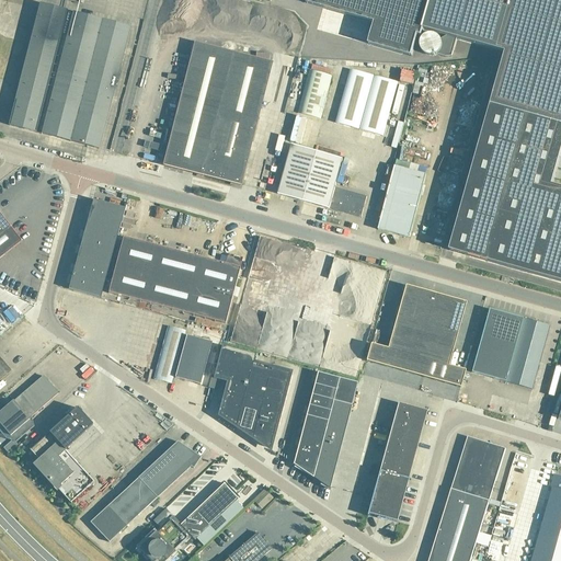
[(431,1),(431,0),(306,0),(306,3),(374,22),(367,44),(411,56),(418,35),(421,36),(423,29),(431,1)]
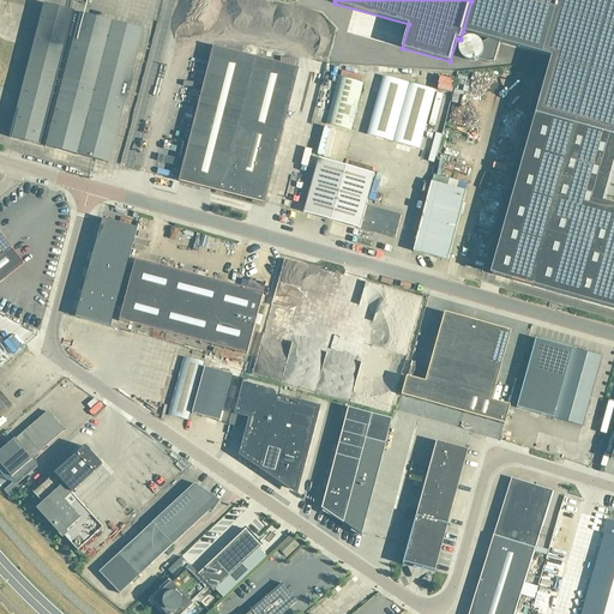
[(613,205),(605,203),(613,168),(613,0),(471,0),(471,1),(463,31),(488,38),(482,43),(461,52),(477,59),(486,61),(494,61),(499,42),(553,58),(537,115),(492,275),(613,308),(613,205)]
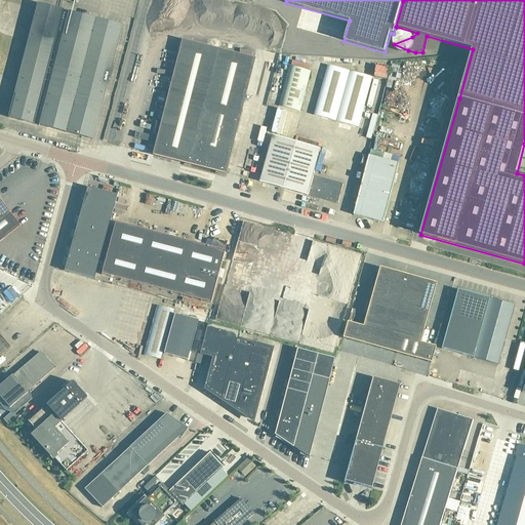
[(8,117),(93,138),(122,26),(37,4),(8,117)]
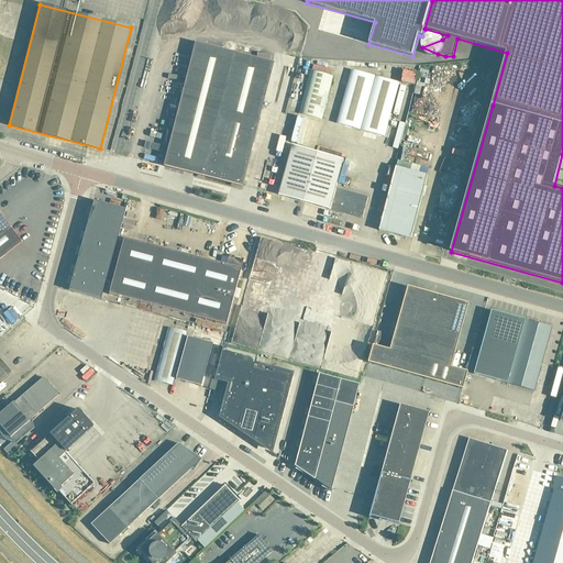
[(241,185),(273,63),(196,43),(164,165),(241,185)]
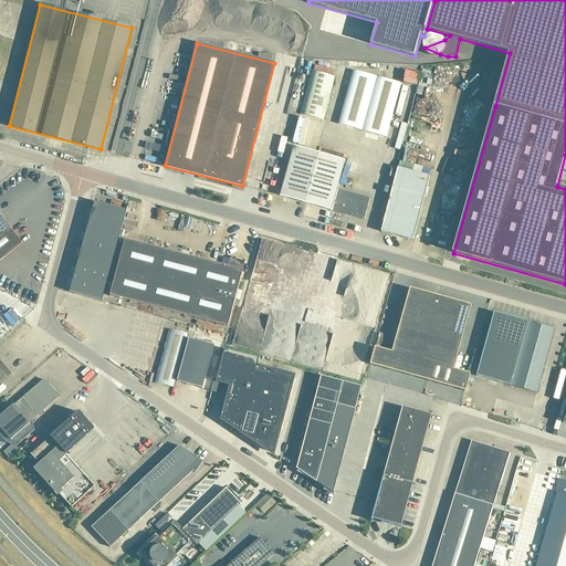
[(299,62),(295,77),(304,79),(307,63),(299,62)]
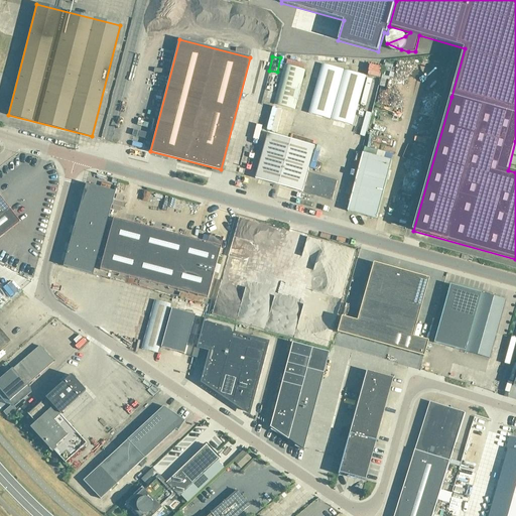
[(266,128),(288,133),(304,70),(282,63),(266,128)]
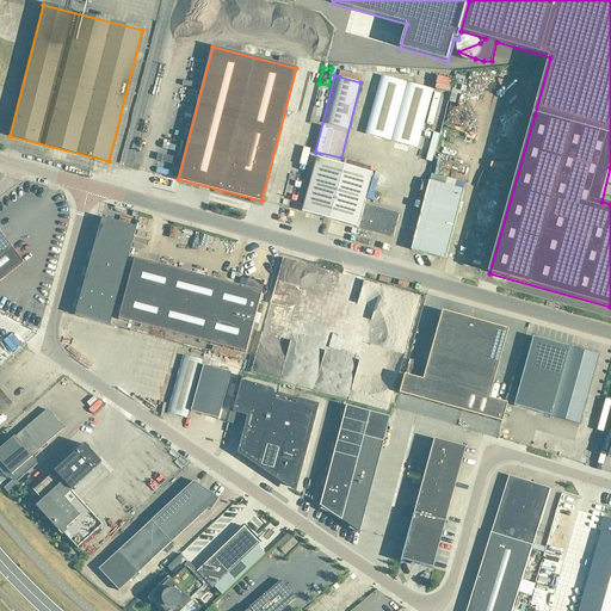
[(365,134),(392,141),(407,84),(382,76),(365,134)]
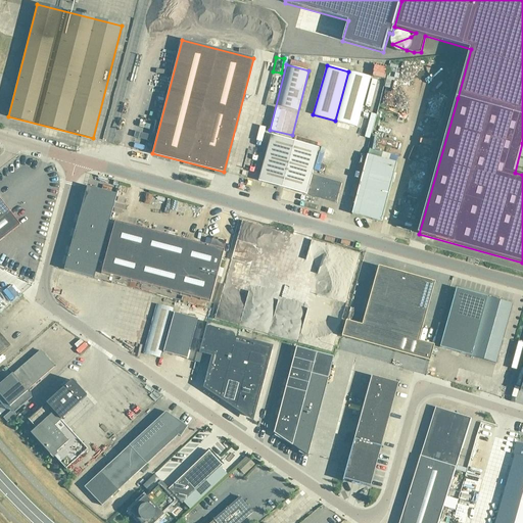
[(112,110),(126,111),(131,74),(117,72),(112,110)]
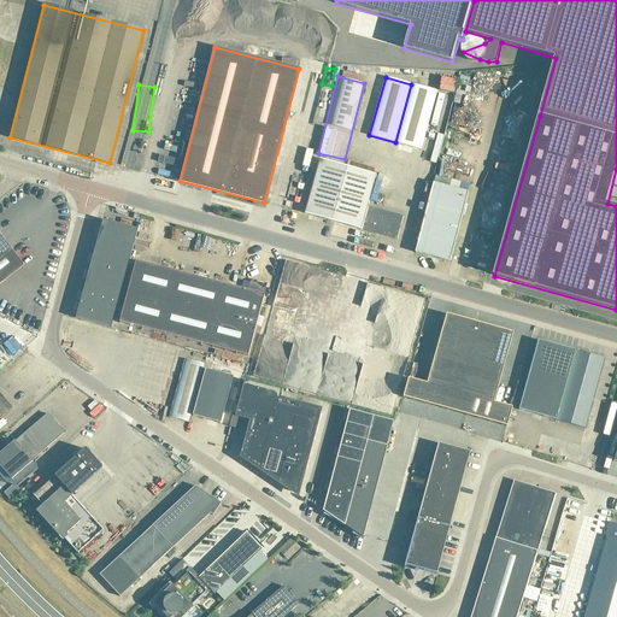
[(411,84),(395,142),(421,150),(438,92),(411,84)]
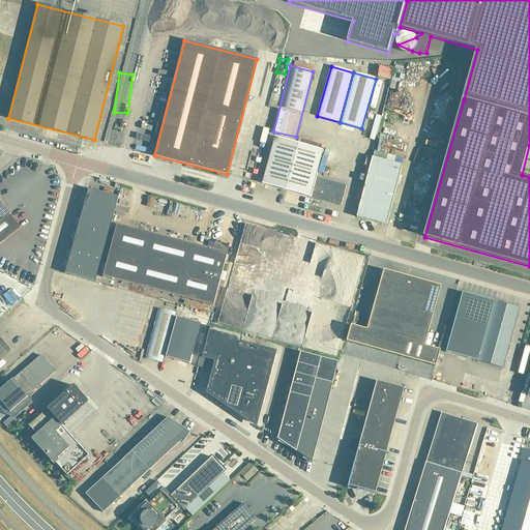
[(121,131),(121,122),(110,121),(109,130),(121,131)]
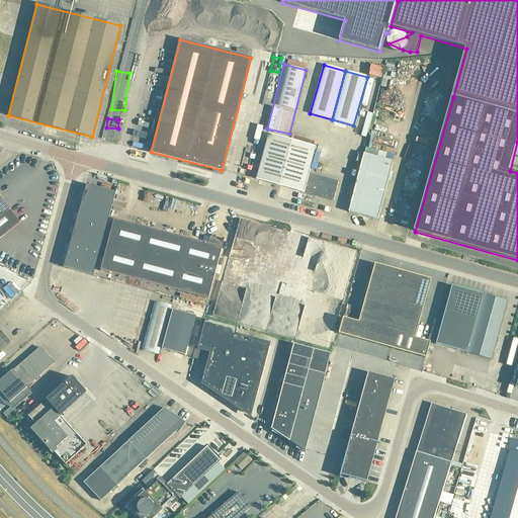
[(256,179),(333,200),(338,181),(309,173),(316,147),(269,134),(256,179)]
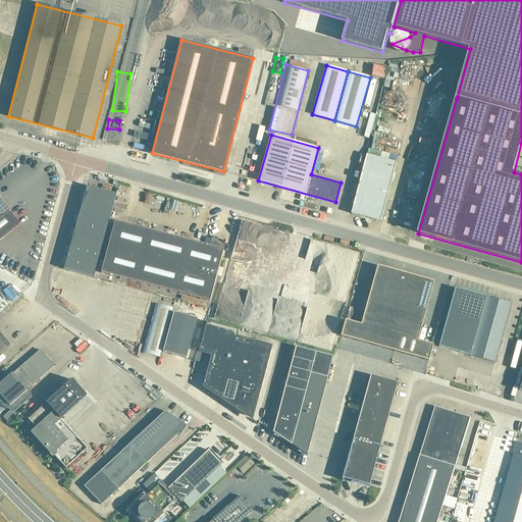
[(367,154),(351,213),(381,221),(397,162),(367,154)]
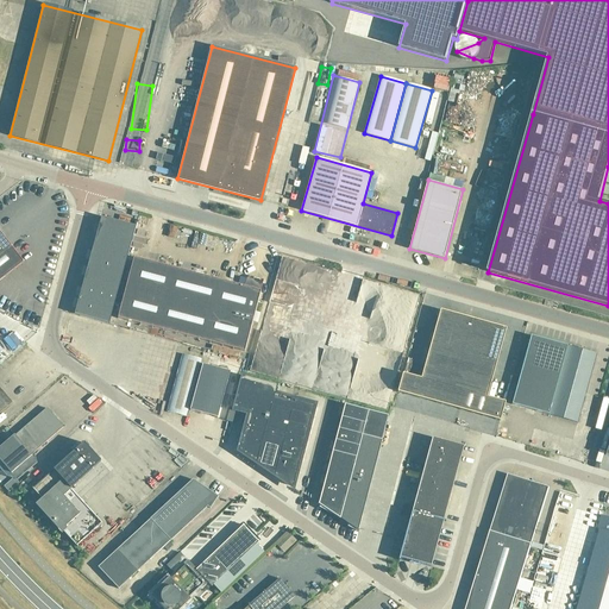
[(286,194),(283,203),(296,206),(299,198),(286,194)]
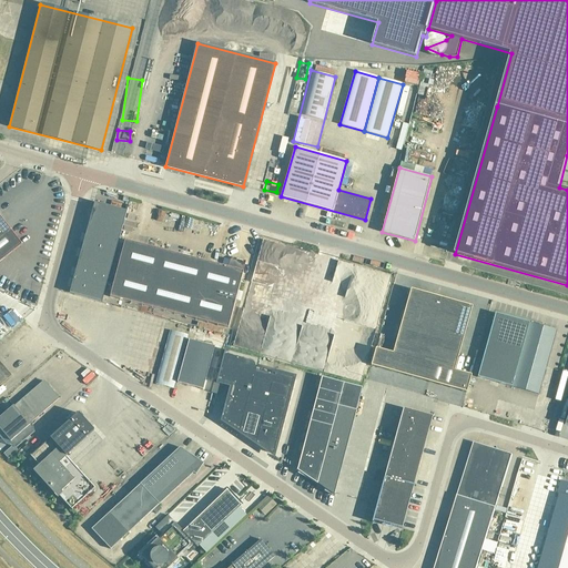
[(84,234),(118,242),(125,211),(93,202),(84,234)]
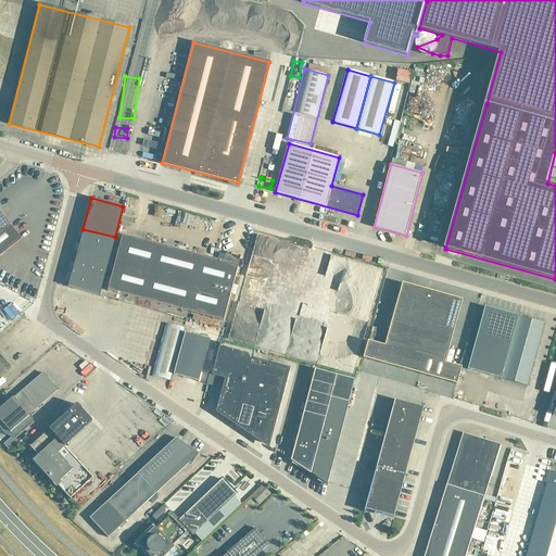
[(0,212),(0,255),(21,239),(10,226),(0,212)]
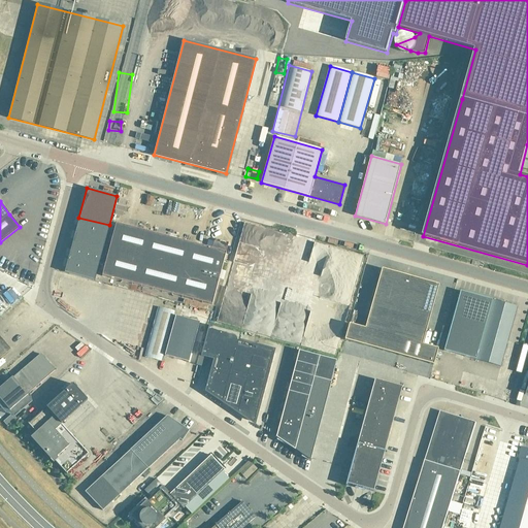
[(75,231),(105,239),(109,225),(78,218),(75,231)]
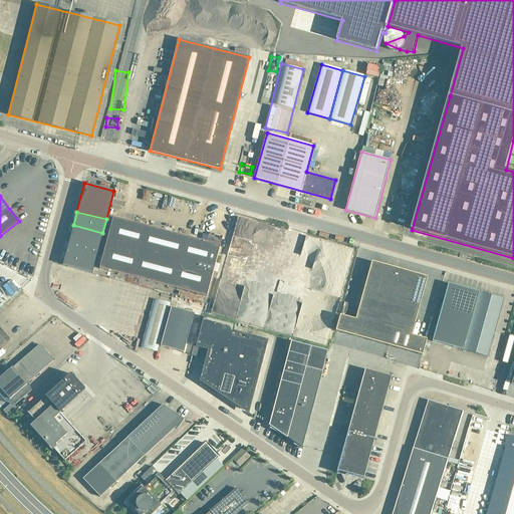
[(208,235),(206,242),(112,217),(98,269),(206,297),(222,236),(211,233),(208,235)]
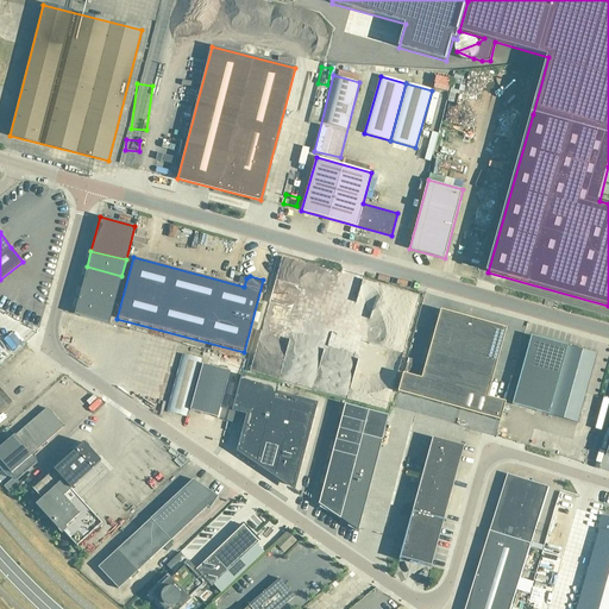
[(117,292),(121,276),(87,267),(82,283),(113,290),(117,292)]
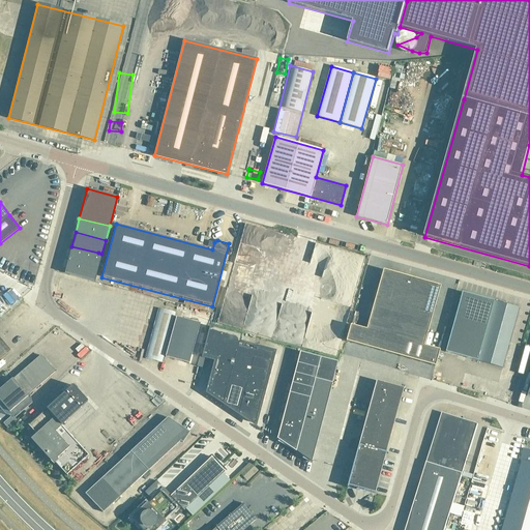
[(98,253),(71,246),(67,260),(97,268),(101,254),(98,253)]
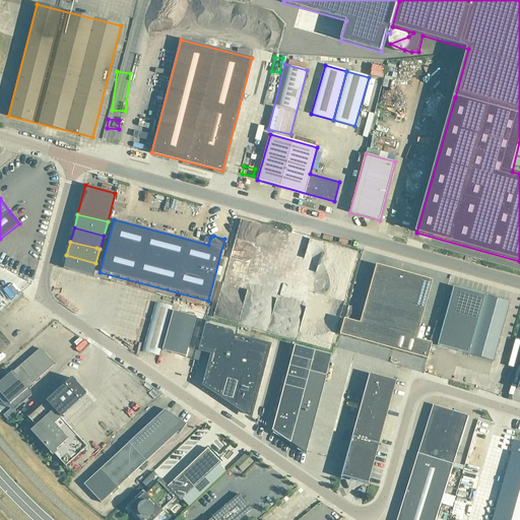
[(92,275),(95,263),(66,255),(63,267),(92,275)]
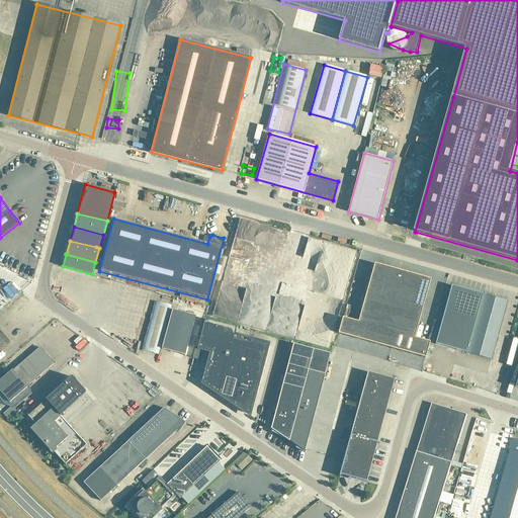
[(374,263),(365,295),(379,299),(389,267),(374,263)]
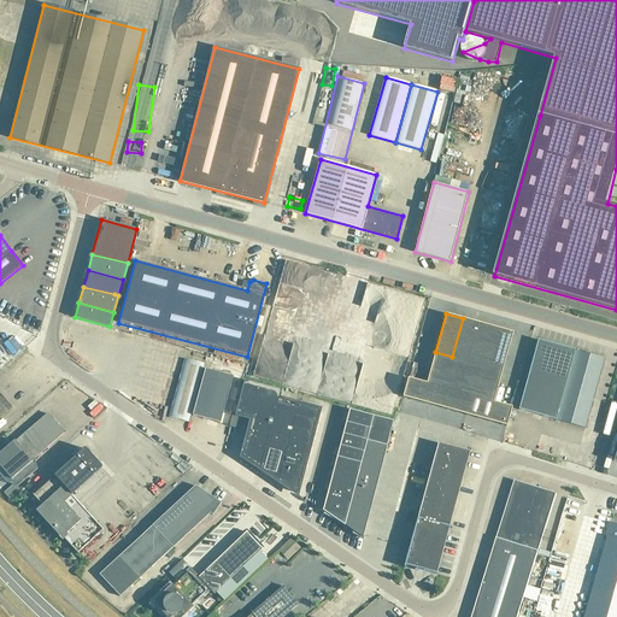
[(463,318),(452,357),(469,360),(480,323),(463,318)]
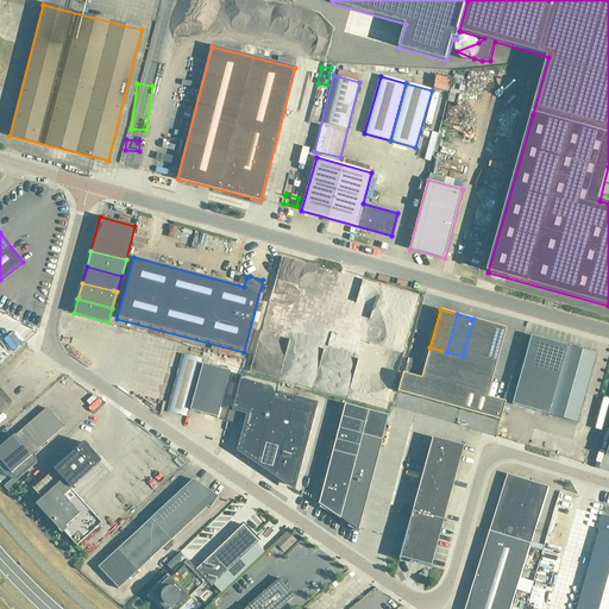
[(473,319),(463,356),(479,360),(490,324),(473,319)]
